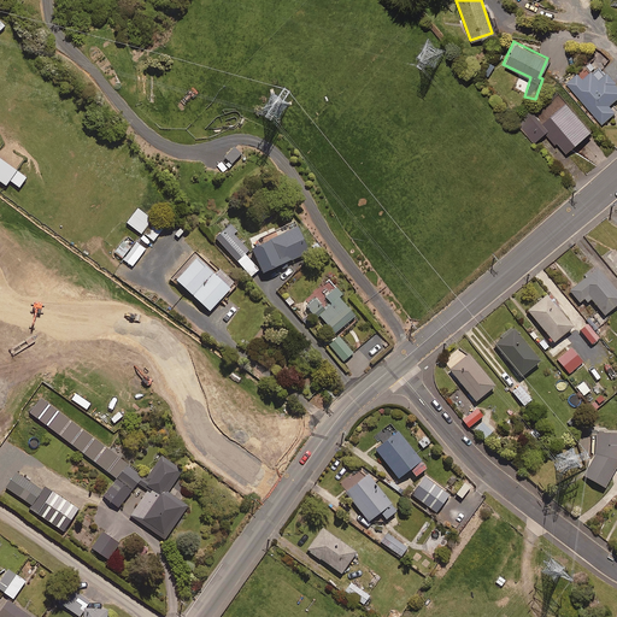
[(598,76),(592,69),(581,77),(577,71),(565,82),(600,124),(615,111),(607,103),(616,94),(616,84),(605,70),(598,76)]
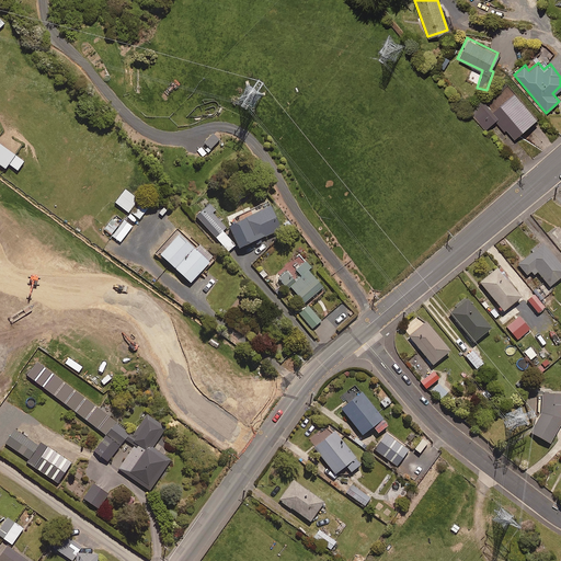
[(536,118),(506,84),(493,96),(495,98),(487,105),(481,99),(468,111),(484,129),(495,121),(513,139),(536,118)]
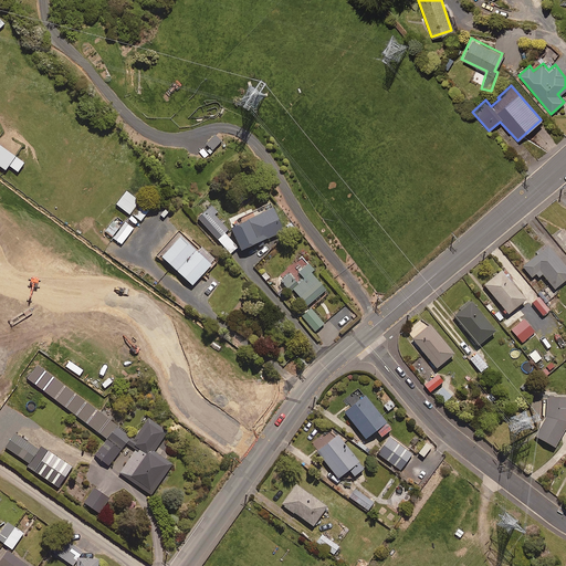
[(207,150),(210,154),(215,149),(213,148),(221,139),(215,134),(207,143),(210,146),(207,150)]
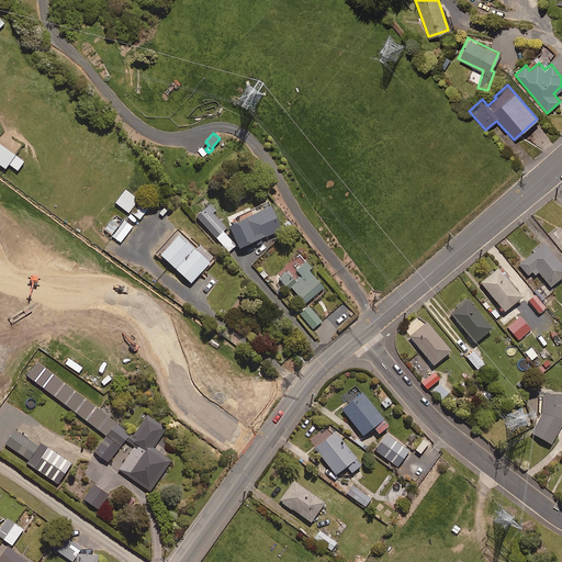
[(24,160),(0,143),(0,164),(6,168),(9,164),(18,169),(24,160)]
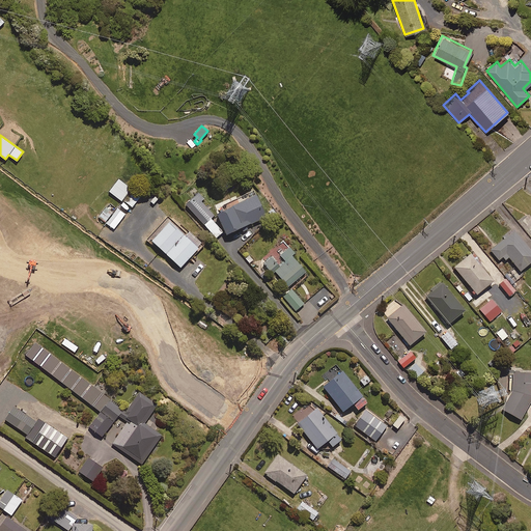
[(131,187),(118,177),(109,190),(121,200),(131,187)]
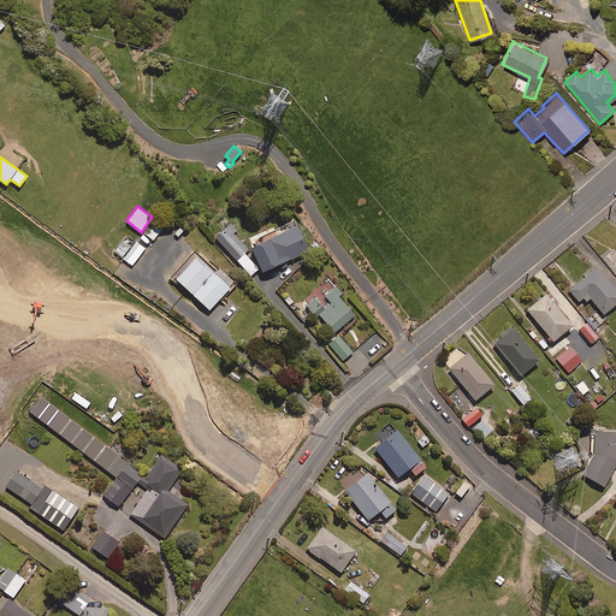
[(304,235),(296,218),(270,231),(271,234),(250,244),(262,270),(290,255),(291,258),(309,249),(302,236),(304,235)]
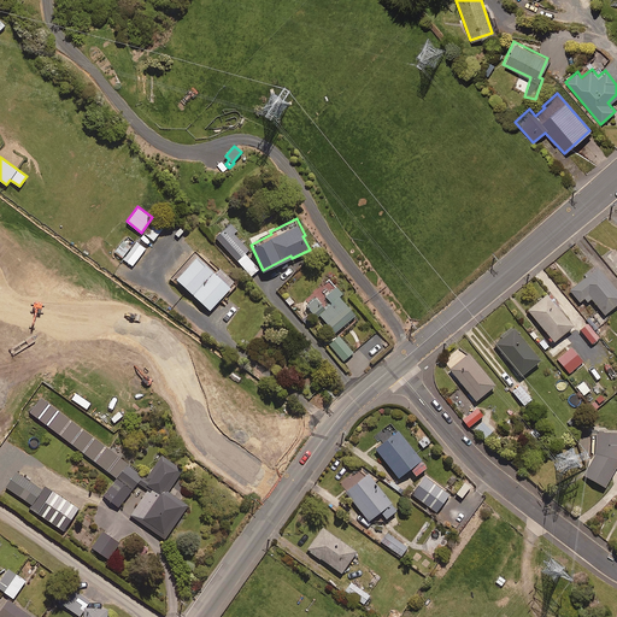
[(162,230),(153,223),(146,234),(153,240),(162,230)]
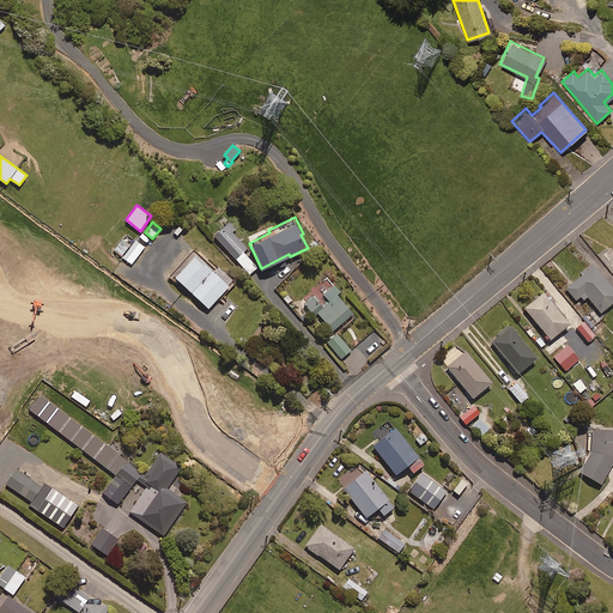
[(235,228),(229,222),(214,235),(249,273),(258,266),(243,249),(247,247),(231,230),(235,228)]
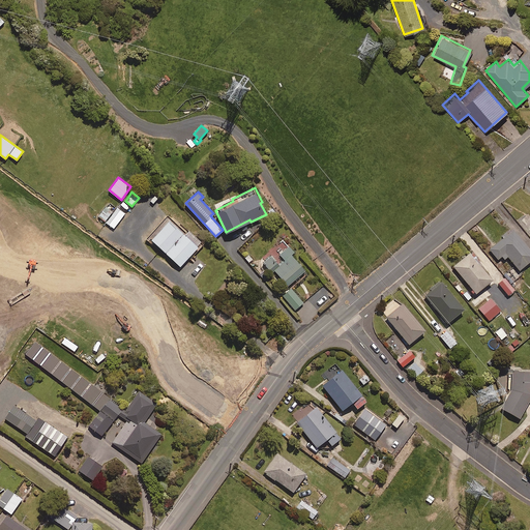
[(112,211),(106,206),(98,215),(105,221),(112,211)]
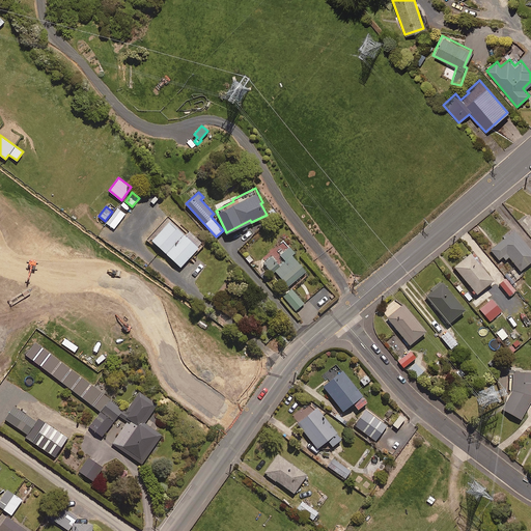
[(126,213),(117,207),(106,223),(114,228),(126,213)]
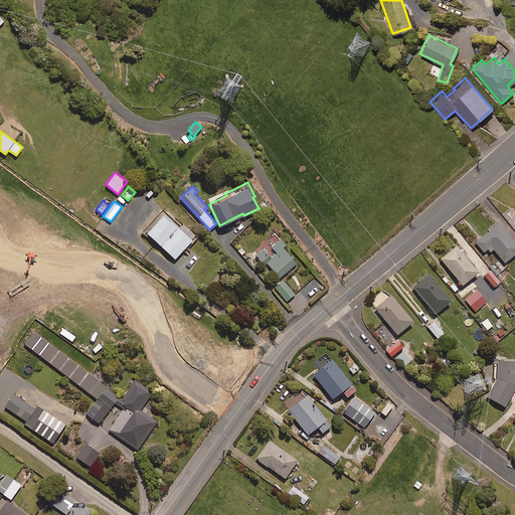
[(192,237),(195,233),(183,221),(179,225),(165,211),(147,230),(175,258),(193,238),(192,237)]
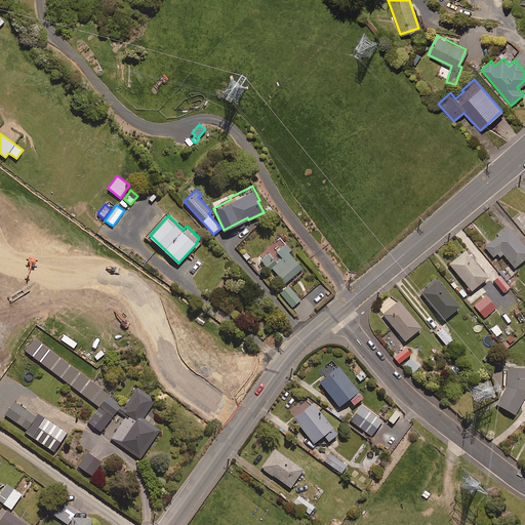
[(524,257),(524,244),(509,226),(485,245),(493,256),(497,252),(500,255),(503,253),(515,267),(524,257)]
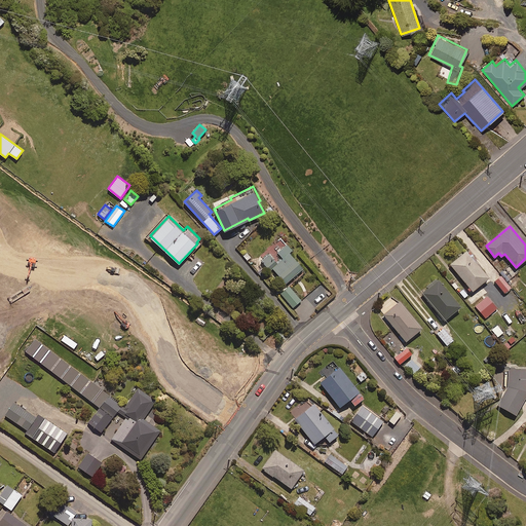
[(262,259),(271,270),(273,267),(288,282),(304,268),(290,252),(293,249),(288,242),(277,251),(283,257),(277,262),(270,253),(262,259)]
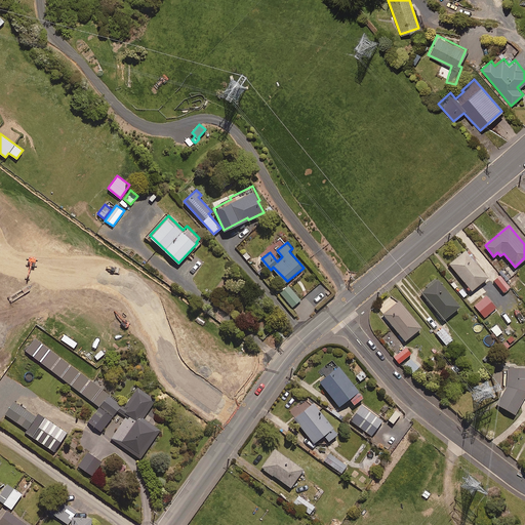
[(488,276),(466,248),(449,263),(472,289),(488,276)]
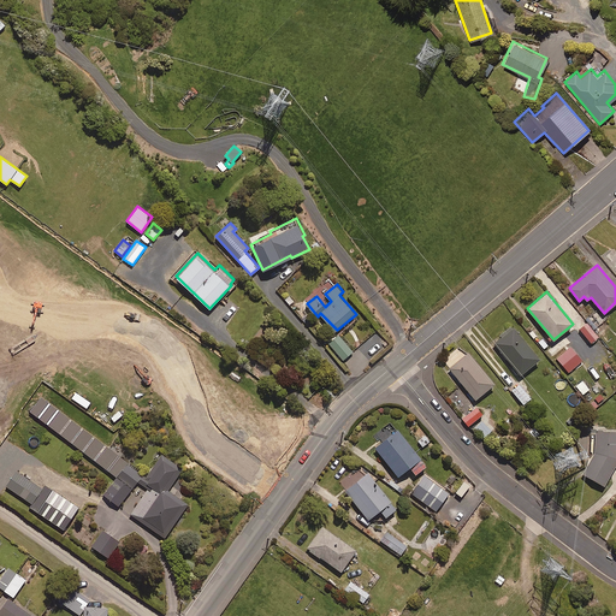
[(599,336),(587,321),(580,327),(591,342),(599,336)]
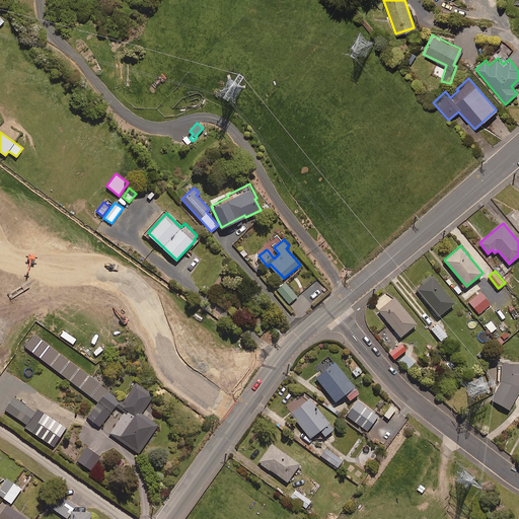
[(454,302),(432,275),(416,288),(438,315),(454,302)]
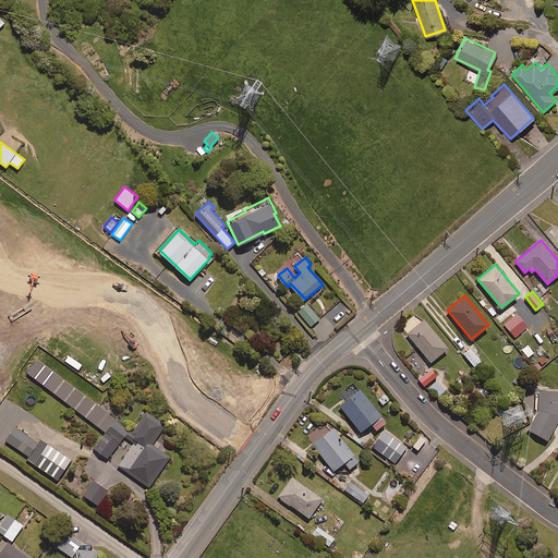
[(319,317),(306,303),(298,311),(311,325),(319,317)]
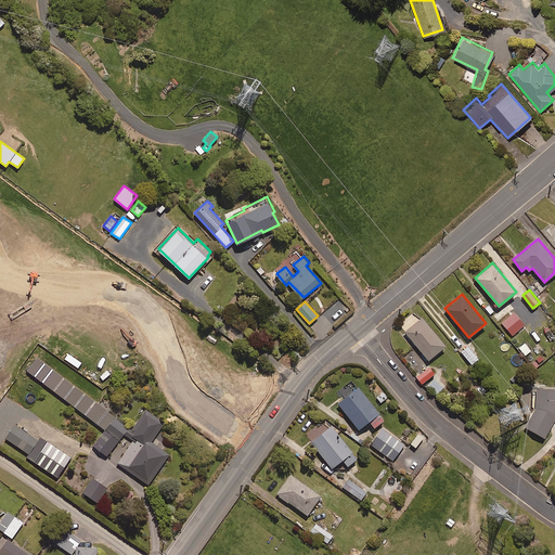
[(248,304),(246,311),(261,315),(263,308),(248,304)]
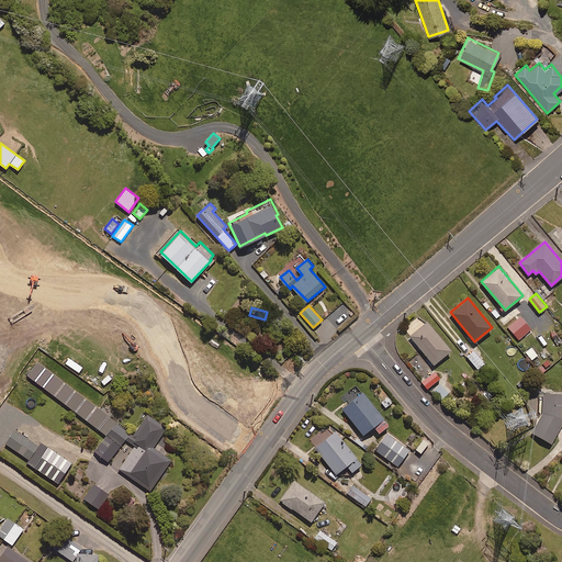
[(531,328),(520,316),(508,327),(519,339),(531,328)]
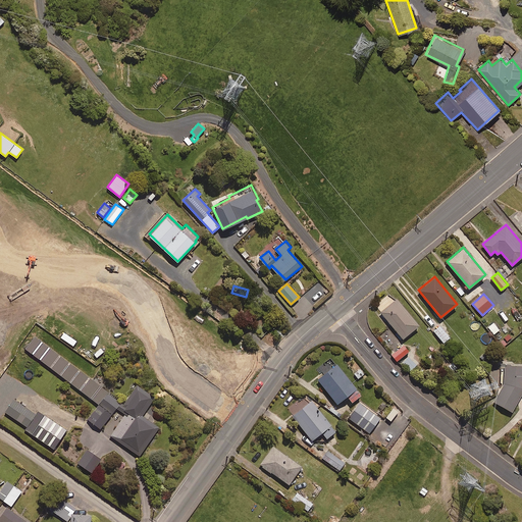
[(419,324),(398,298),(381,311),(403,337),(419,324)]
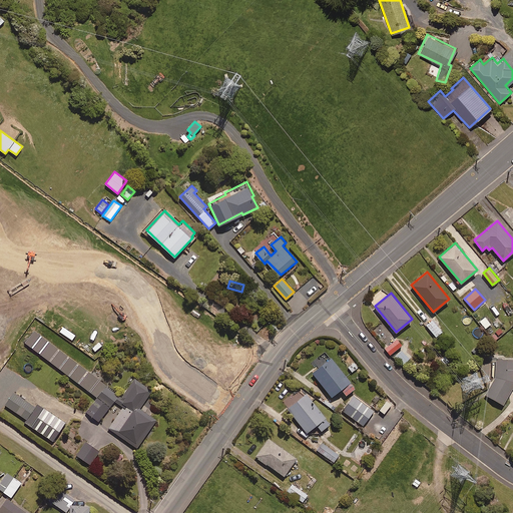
[(491,324),(485,317),(480,321),(485,328),(491,324)]
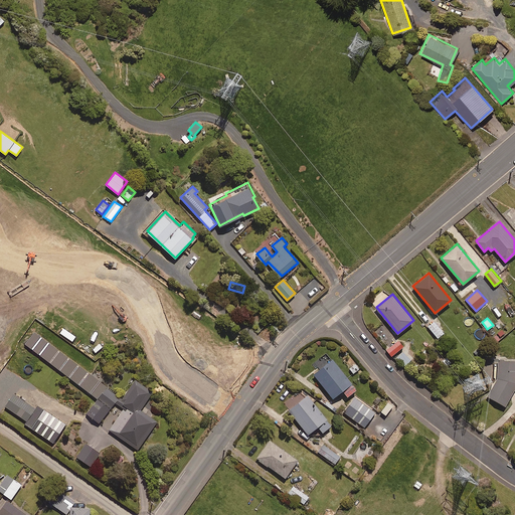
[(436,321),(428,327),(438,337),(445,332),(436,321)]
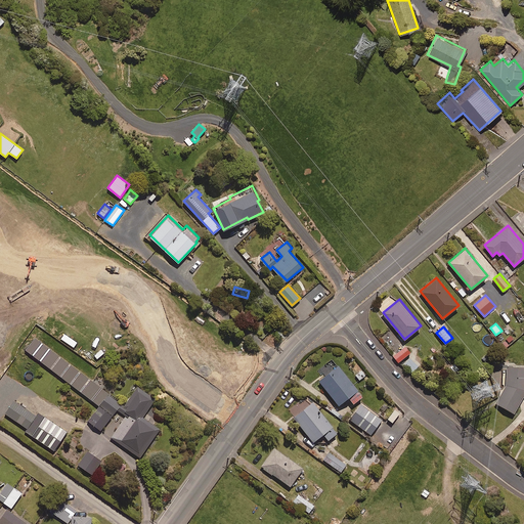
[(123,405),(35,337),(26,349),(98,405),(88,420),(100,430),(117,408),(126,416),(110,437),(138,456),(160,429),(142,416),(155,399),(138,386),(123,405)]
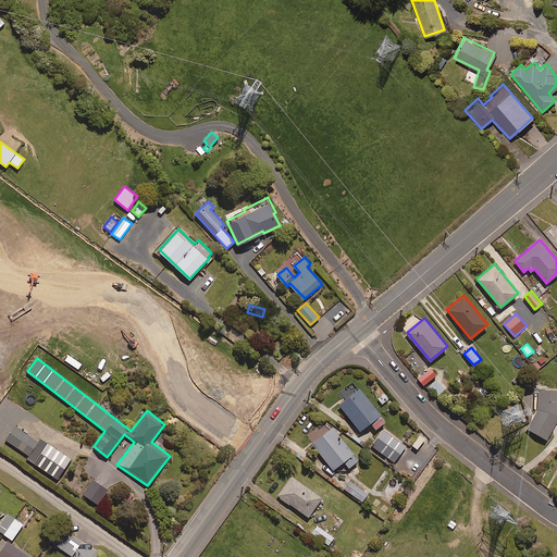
[(417,378),(423,385),(436,374),(431,367),(417,378)]
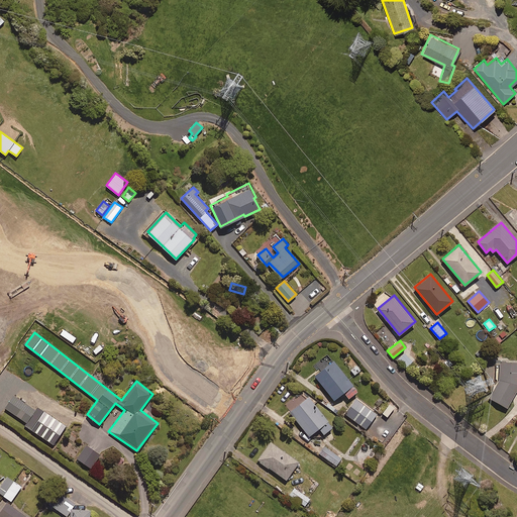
[(413,359),(404,352),(398,359),(407,368),(413,359)]
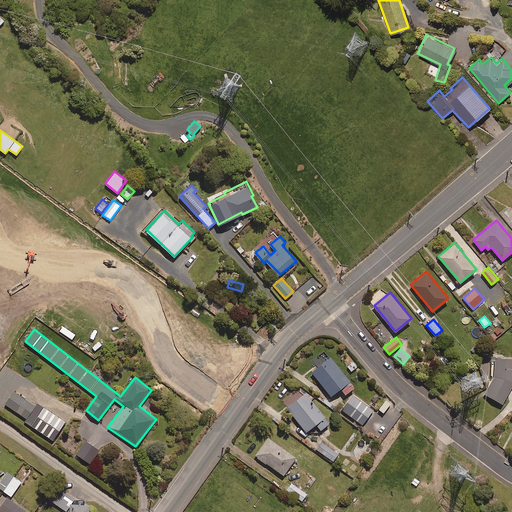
[(446,351),(439,358),(445,364),(452,357),(446,351)]
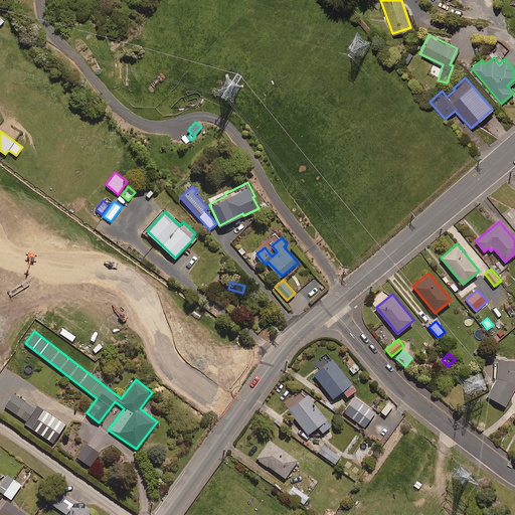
[(356,388),(332,357),(313,372),(332,397),(342,389),(347,395),(356,388)]
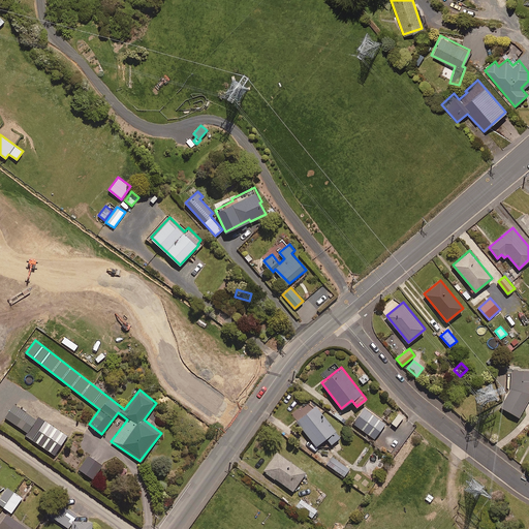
[(528,398),(528,368),(510,370),(510,373),(505,373),(506,389),(510,389),(500,406),(519,416),(528,398)]
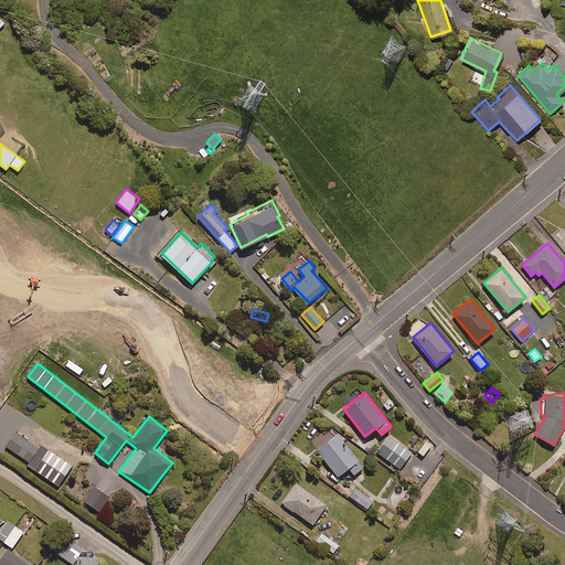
[(363,466),(338,430),(316,447),(337,475),(348,467),(353,473),(363,466)]
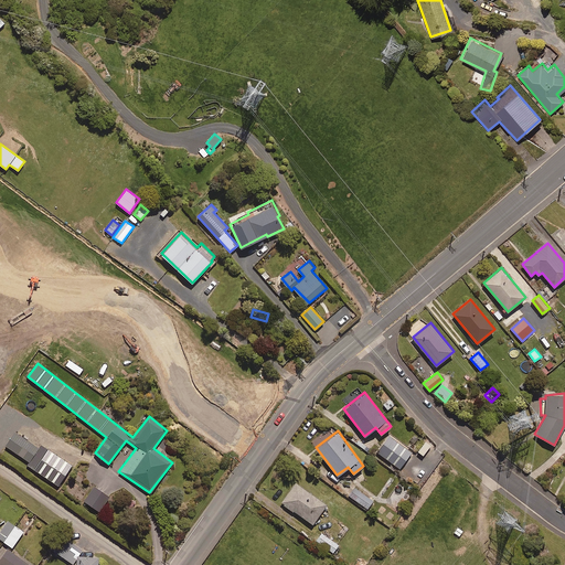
[(39,448),(14,432),(6,446),(30,461),(28,465),(57,484),(72,464),(41,444),(39,448)]
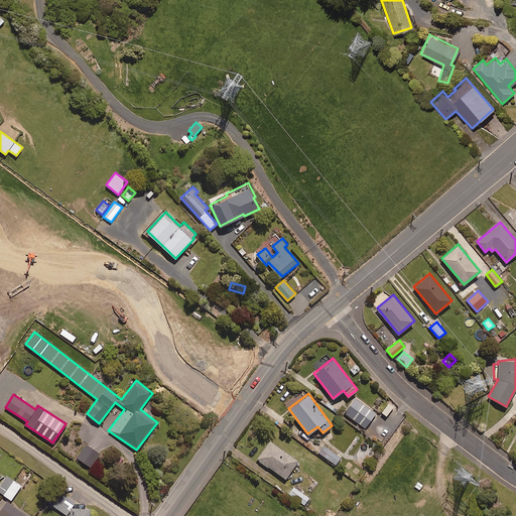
[(376,412),(356,397),(345,412),(365,427),(376,412)]
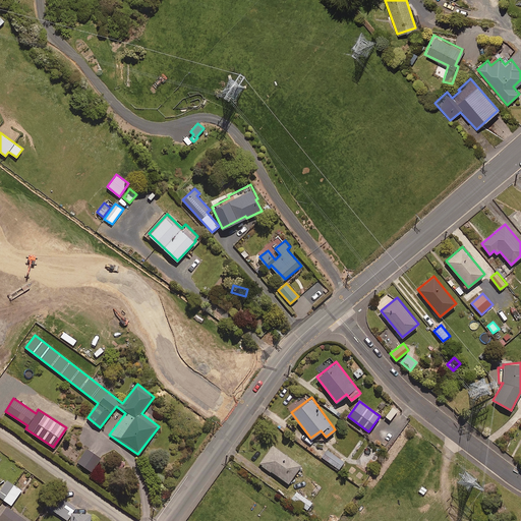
[(301,464),(272,445),(259,463),(289,482),(301,464)]
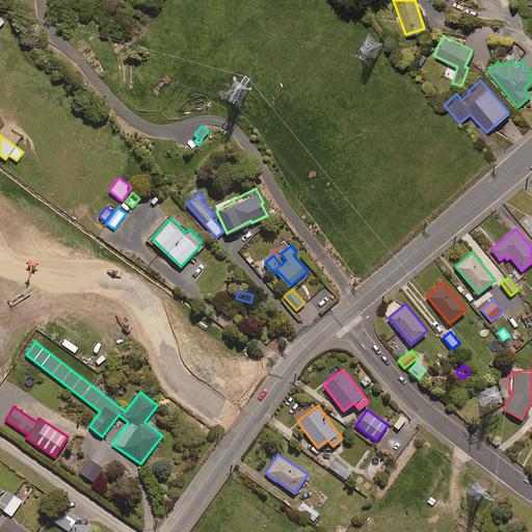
[(351,472),(333,455),(325,463),(344,479),(351,472)]
